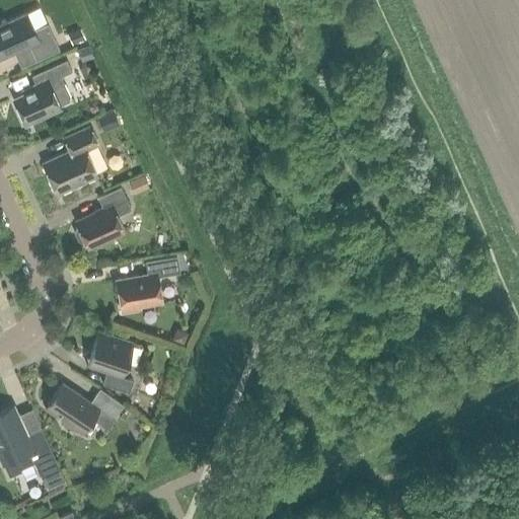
[(0,58),(26,47),(33,61),(59,50),(47,23),(33,29),(25,13),(0,24),(0,58)]
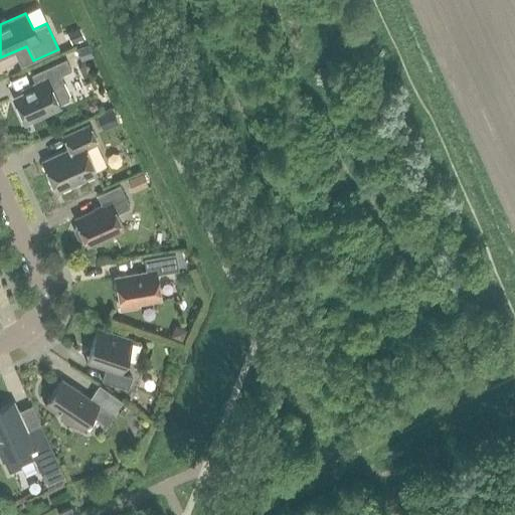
[(71,44),(84,39),(79,28),(67,34),(71,44)]
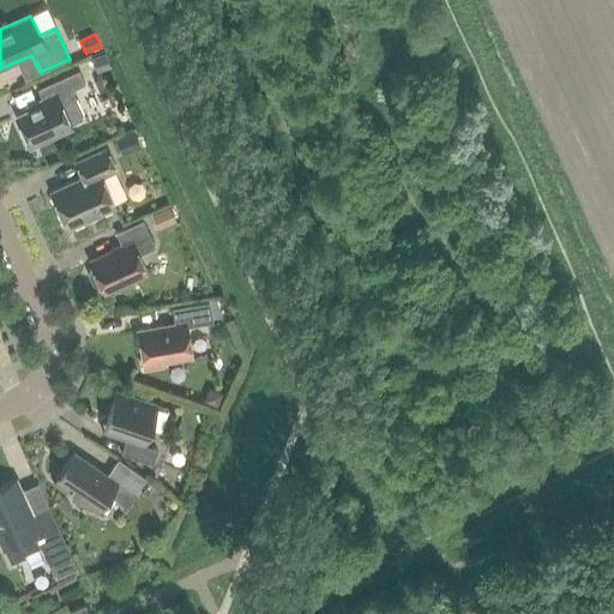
[(96,74),(109,68),(103,54),(90,60),(96,74)]
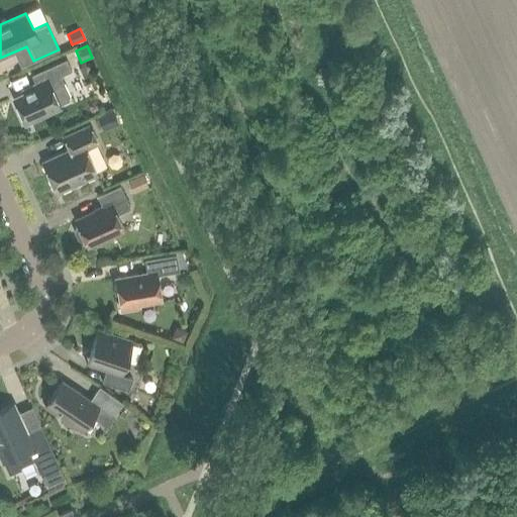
[(24,121),(60,105),(69,101),(70,95),(61,76),(72,71),(67,60),(31,76),(36,86),(13,97),(24,121)]
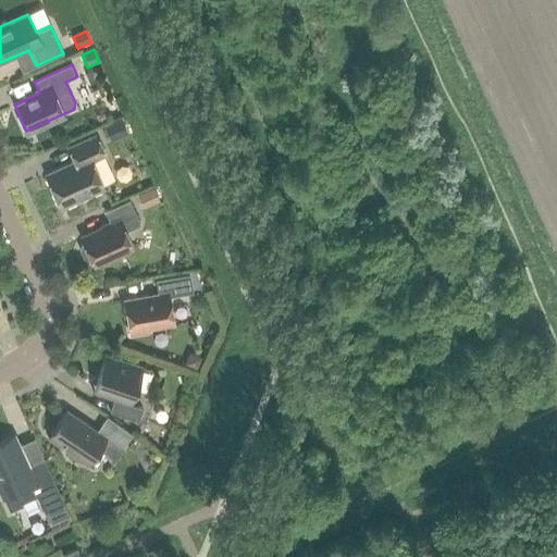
[(121,119),(104,125),(112,141),(127,134),(121,119)]
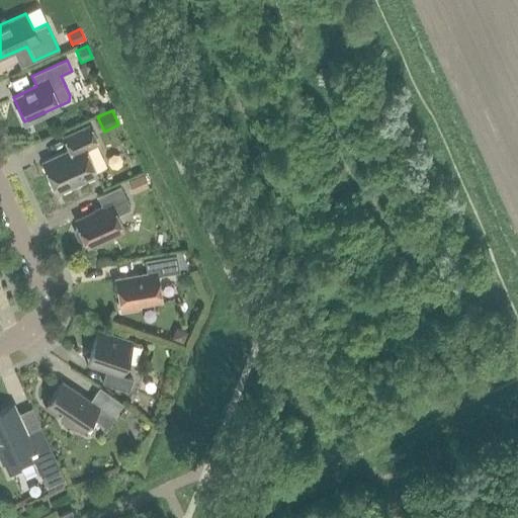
[(57,193),(97,175),(85,150),(98,144),(89,125),(64,137),(70,150),(42,162),(57,193)]
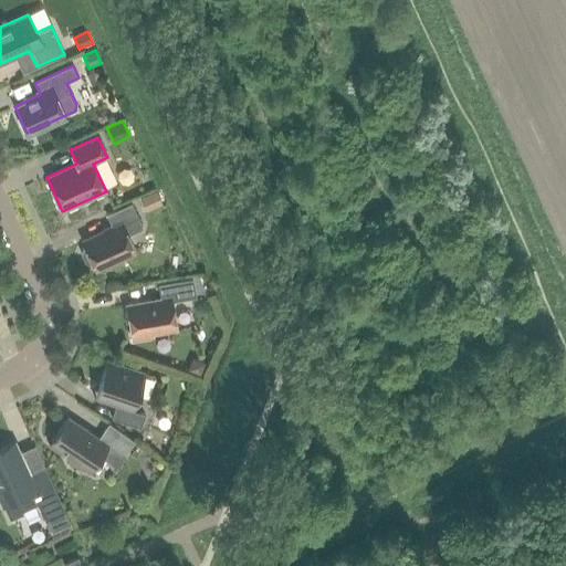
[(146,210),(160,203),(155,191),(140,198),(146,210)]
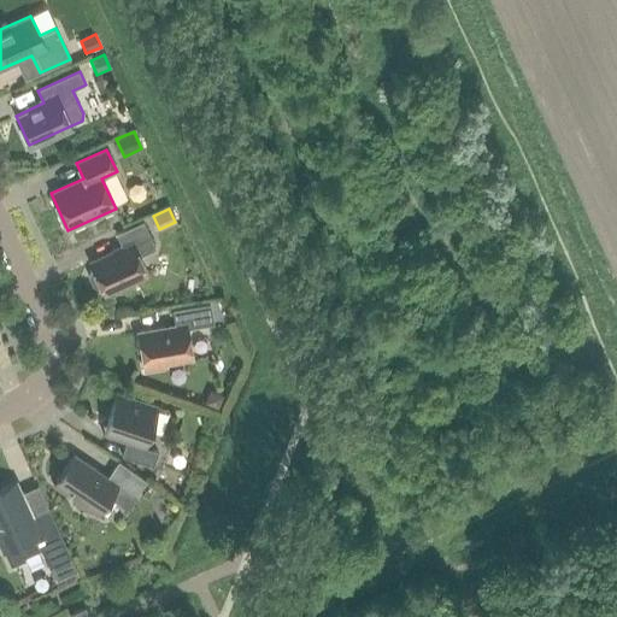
[(123,285),(147,274),(139,257),(156,250),(144,222),(117,234),(123,248),(90,264),(93,270),(90,271),(89,277),(93,286),(98,287),(100,286),(104,293),(107,292),(112,293),(121,288),(123,285)]
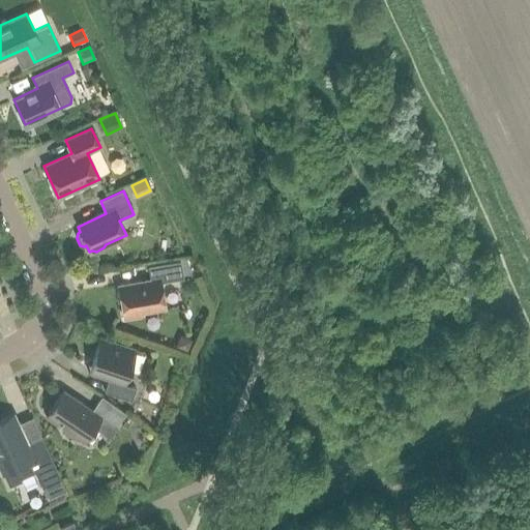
[(118,285),(124,321),(143,317),(143,313),(166,308),(160,282),(183,277),(180,261),(149,267),(151,280),(118,285)]
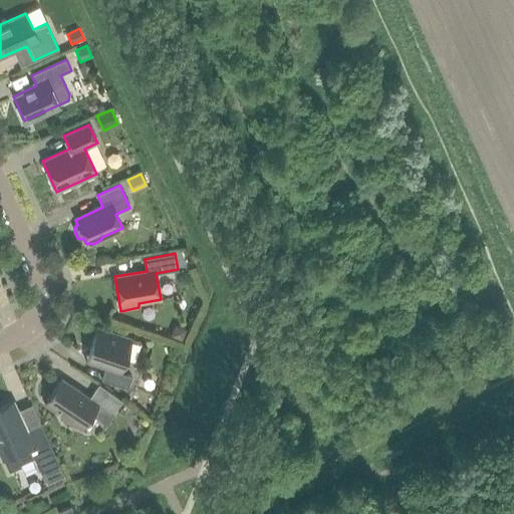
[(175,324),(170,336),(182,340),(186,329),(175,324)]
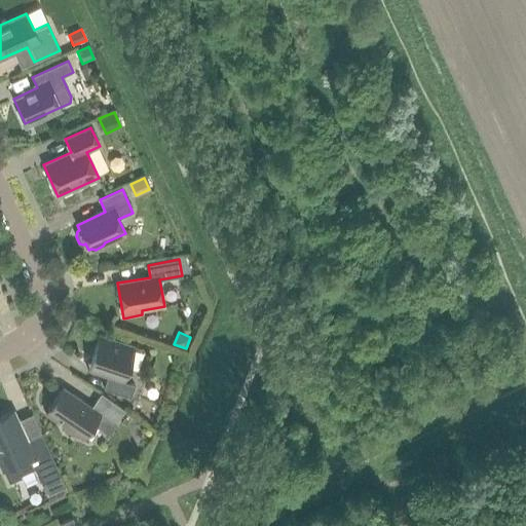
[(108,377),(104,388),(130,398),(135,385),(123,381),(135,346),(100,335),(87,370),(108,377)]
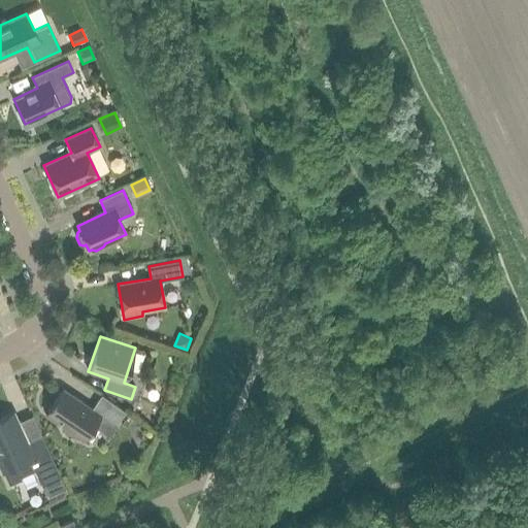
[(63,389),(45,415),(84,440),(100,415),(116,425),(125,411),(101,395),(92,408),(63,389)]
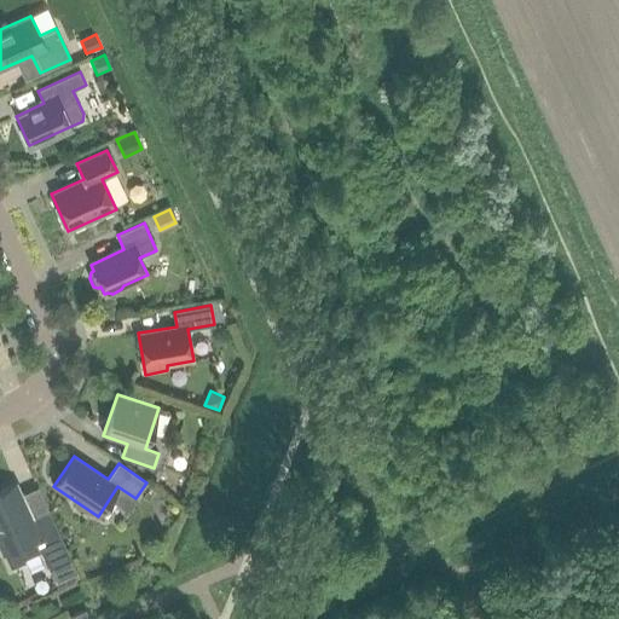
[(41,553),(48,570),(71,560),(48,512),(32,519),(16,485),(0,491),(0,545),(4,553),(35,538),(41,553)]
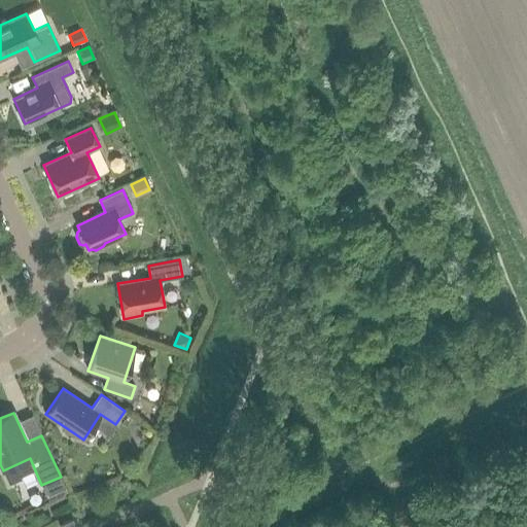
[(30,458),(3,470),(9,485),(22,479),(21,477),(35,470),(30,458)]
